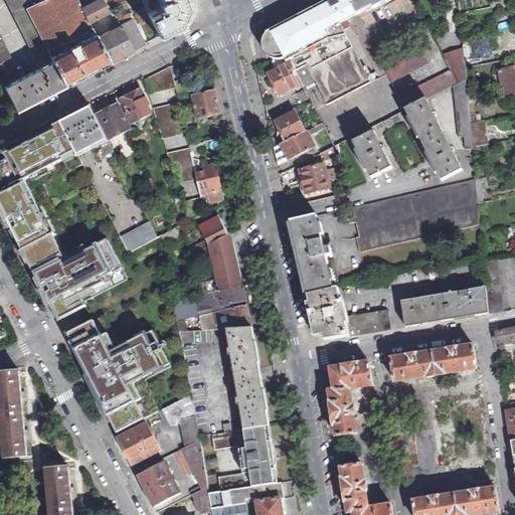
[(25,7),(21,0),(5,0),(30,47),(38,43),(39,46),(44,43),(25,7)]
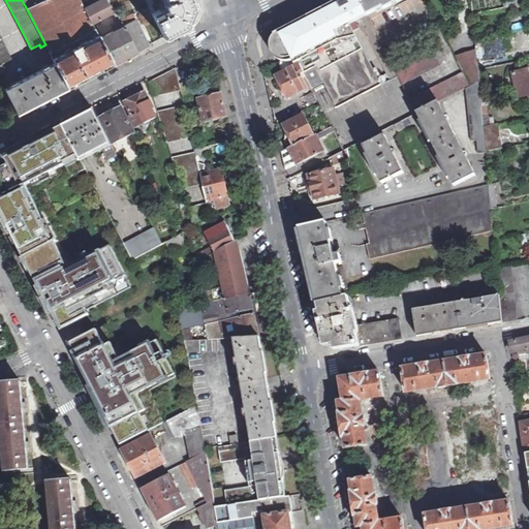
[(84,7),(80,0),(39,0),(26,7),(45,44),(49,51),(94,27),(91,22),(84,7)]
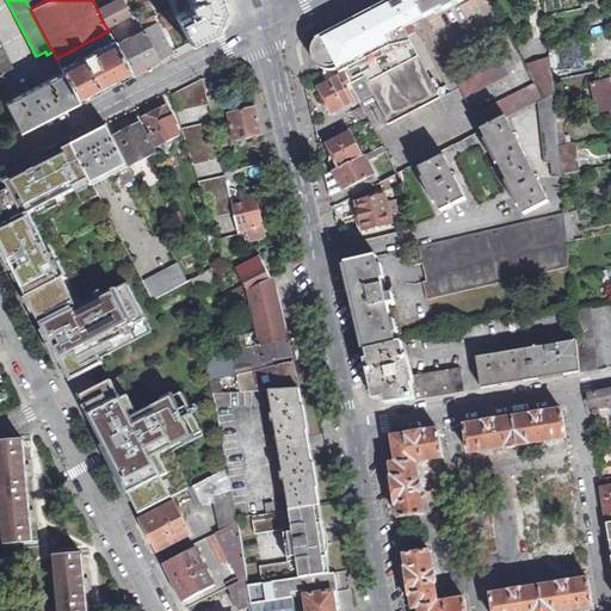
[(105,25),(128,14),(121,0),(113,0),(97,8),(105,25)]
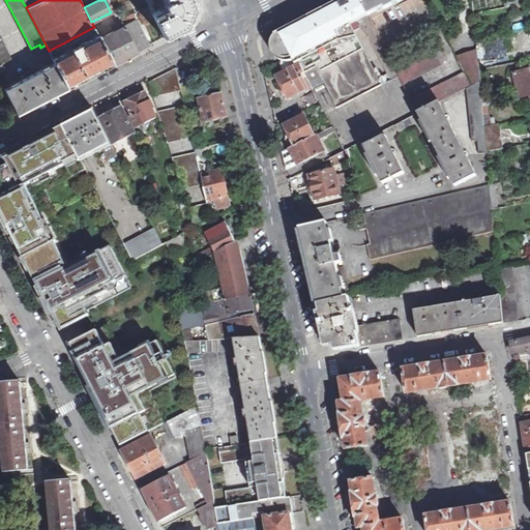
[(152,13),(165,37),(185,26),(194,7),(190,0),(160,0),(164,4),(166,4),(167,7),(152,13)]
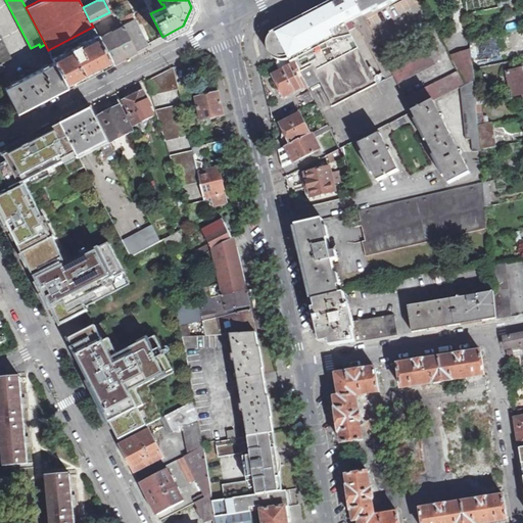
[(363,14),(354,0),(335,0),(304,16),(287,26),(275,32),(272,35),(269,40),(268,46),(268,49),(270,53),(272,56),(278,60),(276,63),(277,67),(278,69),(279,70),(282,72),(296,63),(305,82),(317,77),(320,82),(332,106),(376,84),(350,31),(355,28),(351,21),(364,15),(363,14)]
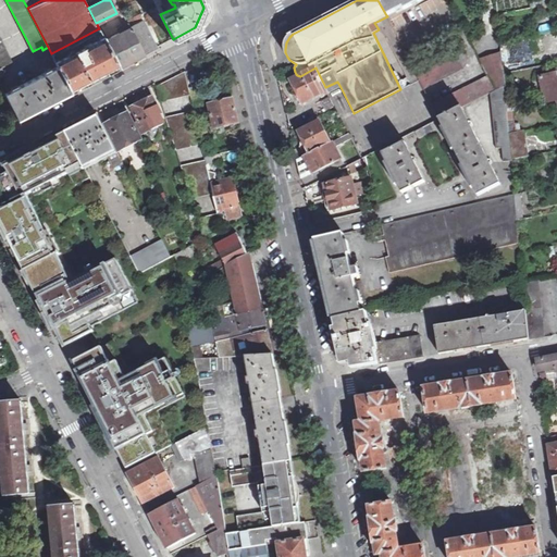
[(404,8),(405,10),(422,0),(378,0),(386,15),(404,8)]
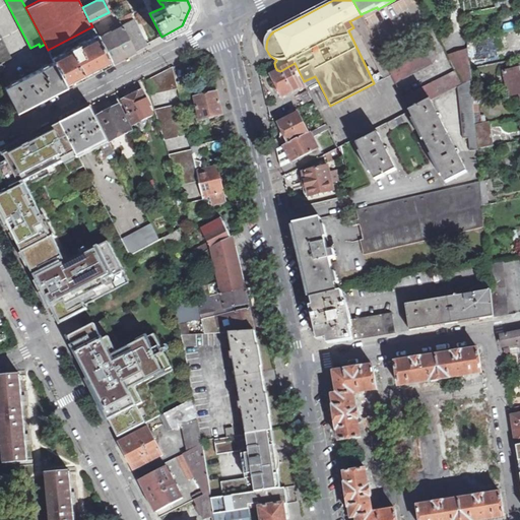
[(470,12),(463,14),(467,41),(474,40),(470,12)]
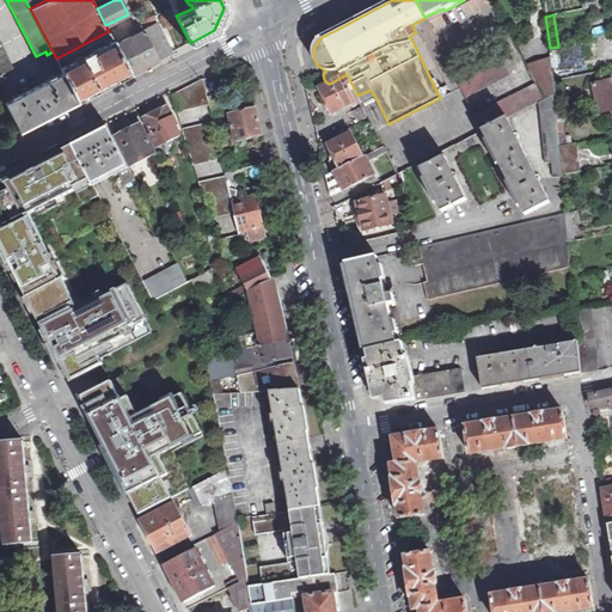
[(144,29),(159,60),(172,53),(164,37),(157,23),(144,29)]
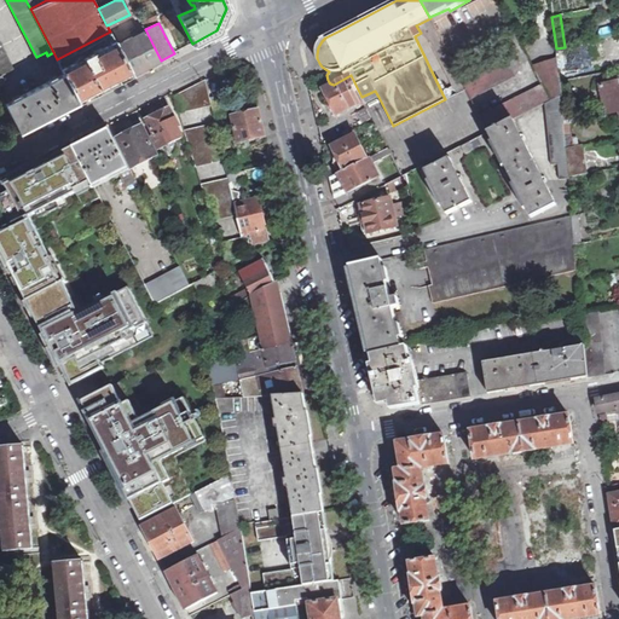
[(600,28),(601,38),(612,35),(609,27),(600,28)]
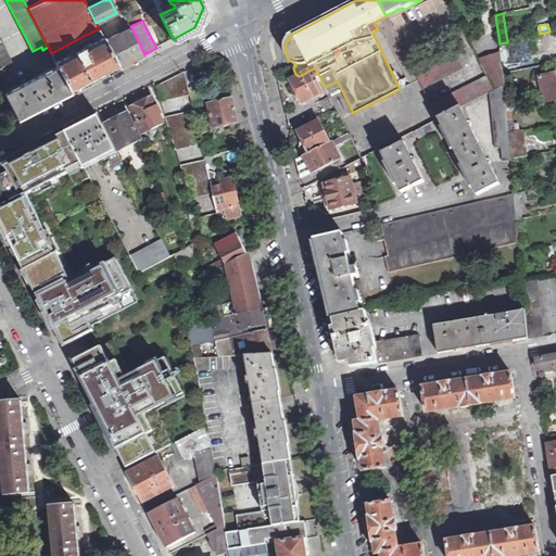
[(119,33),(104,39),(118,67),(140,57),(144,54),(130,26),(125,29),(124,26),(117,29),(119,33)]
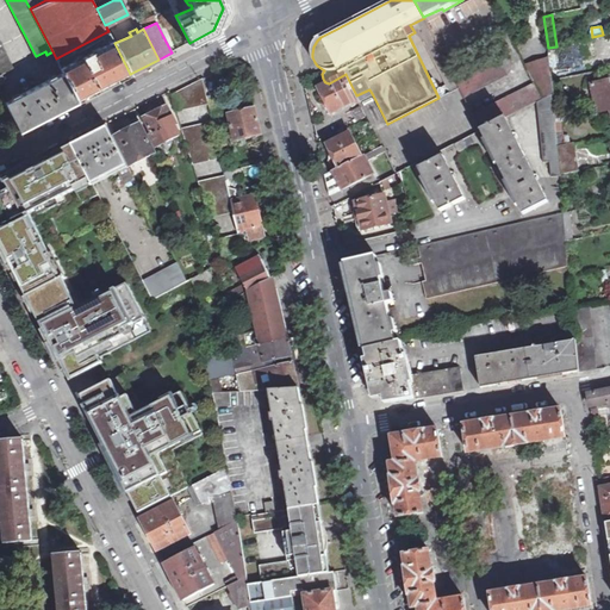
[(120,79),(130,74),(114,43),(109,31),(56,58),(63,72),(78,100),(120,79)]
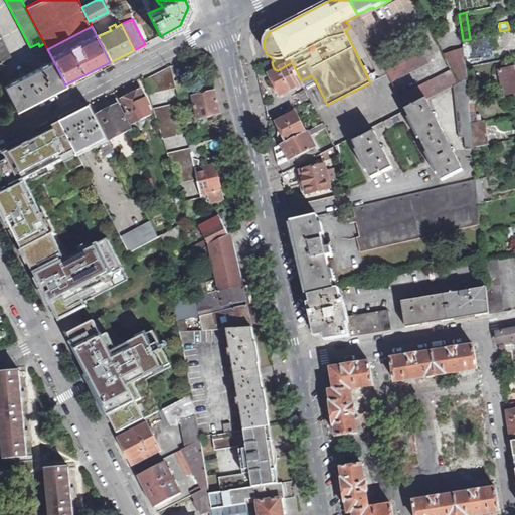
[(0,32),(0,70),(5,68),(2,61),(12,56),(0,32)]
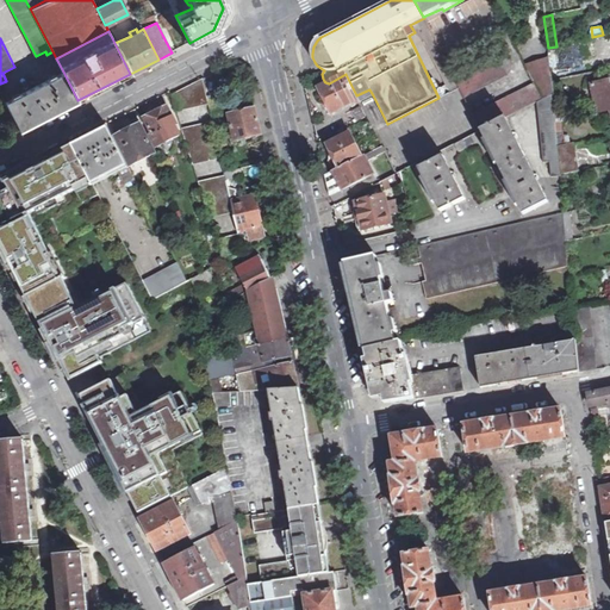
[(556,47),(548,48),(549,57),(553,80),(572,75),(570,67),(560,69),(556,47)]
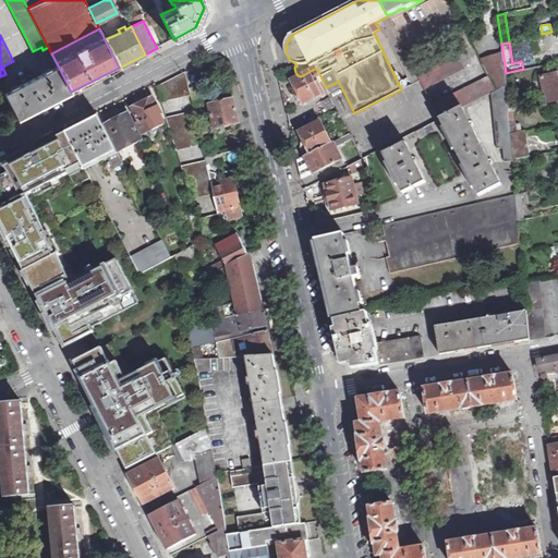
[(464,50),(417,74),(425,89),(465,69),(464,65),(466,64),(464,61),(469,59),(464,50)]
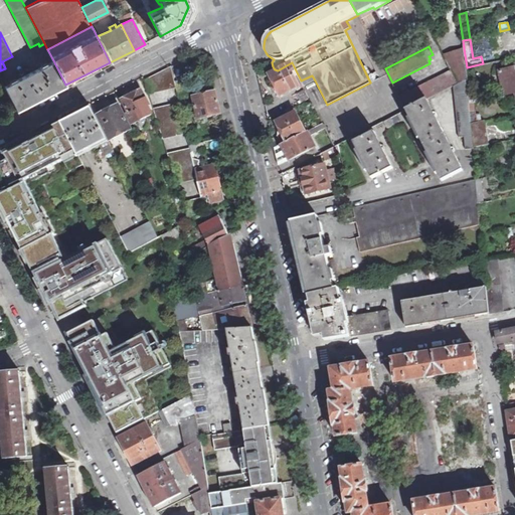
[(458,83),(466,79),(468,78),(467,67),(464,48),(444,55),(451,70),(458,83)]
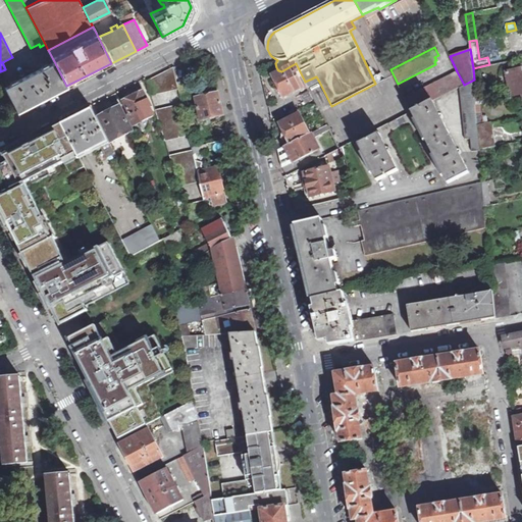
[(54,61),(4,88),(16,111),(41,99),(66,86),(54,61)]
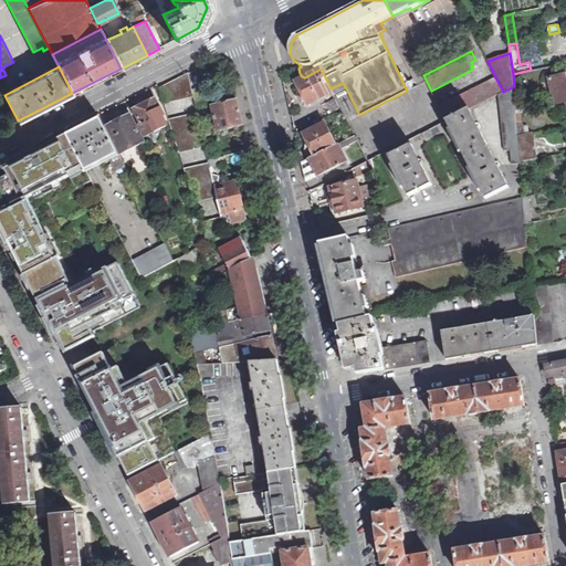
[(307,104),(307,105),(333,92),(331,88),(321,69),(305,77),(296,82),(303,96),(300,97),(304,105),(307,104)]
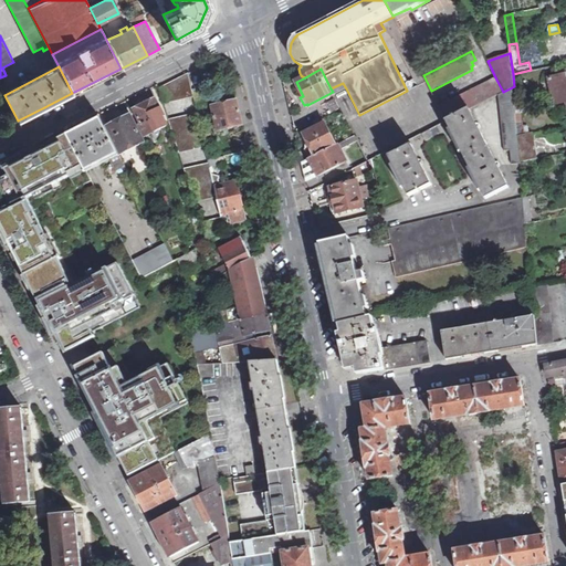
[(168,84),(167,85),(170,101),(194,96),(192,90),(189,73),(168,84)]
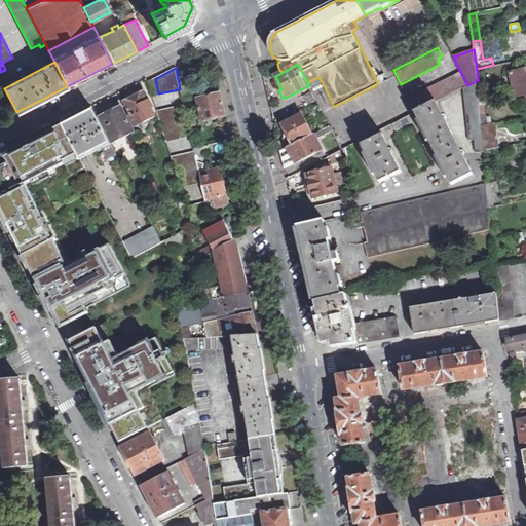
[(525,69),(511,72),(516,96),(525,92),(525,69)]
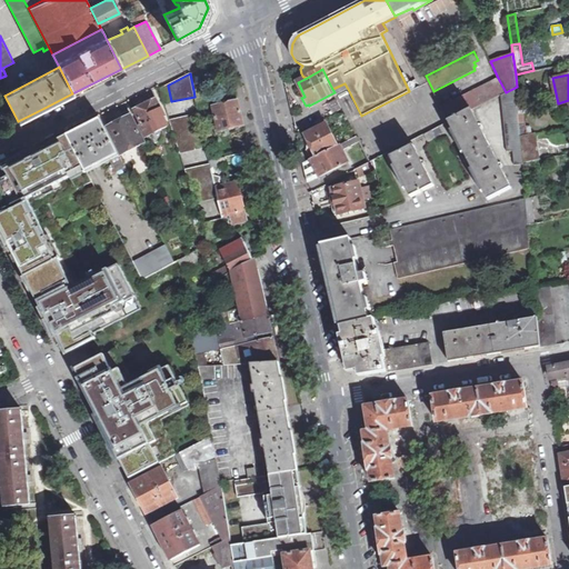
[(441,107),(449,121),(471,110),(501,95),(506,92),(498,78),(441,107)]
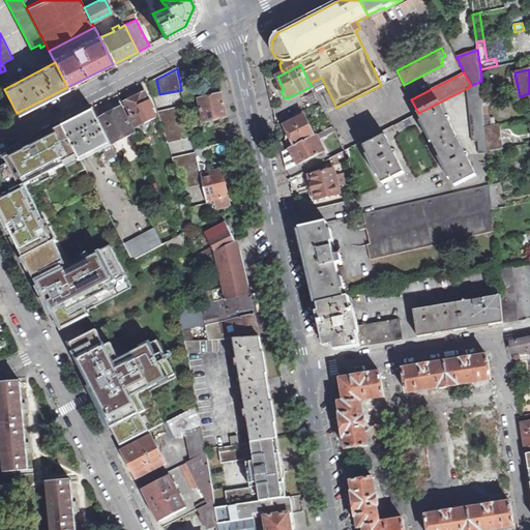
[(310,83),(312,86),(313,89),(324,83),(321,78),(310,83)]
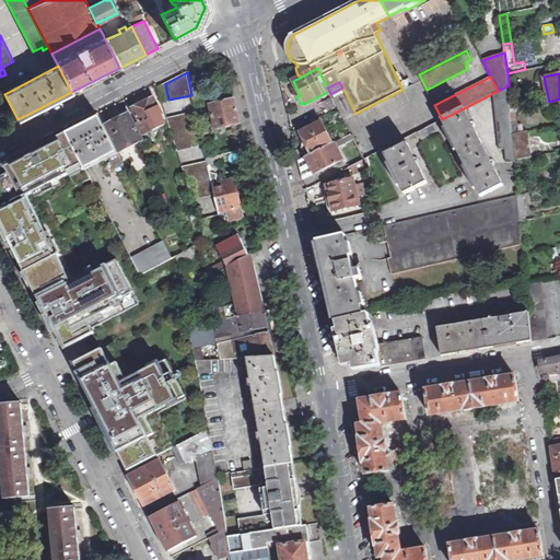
[(168,100),(165,84),(158,88),(162,102),(168,100)]
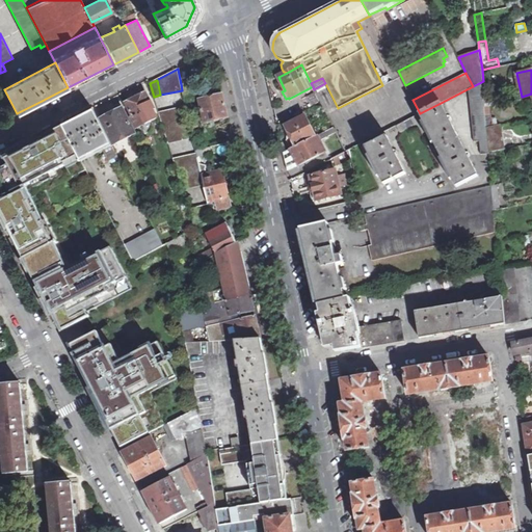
[(182,90),(184,100),(195,98),(192,82),(186,83),(181,84),(182,90)]
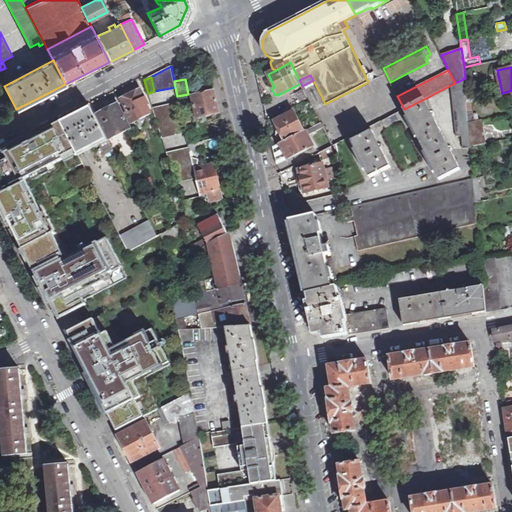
[(463,79),(455,83),(451,85),(456,136),(461,136),(463,149),(471,148),(471,146),(468,122),(465,95),(463,79)]
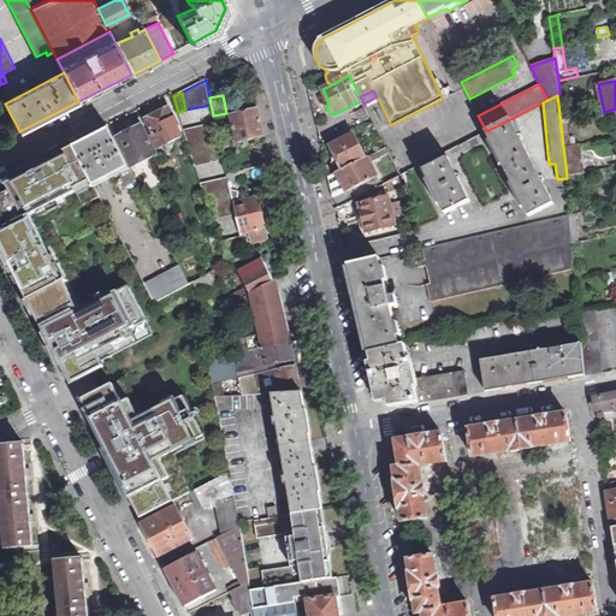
[(232,110),(234,114),(254,111),(254,105),(232,110)]
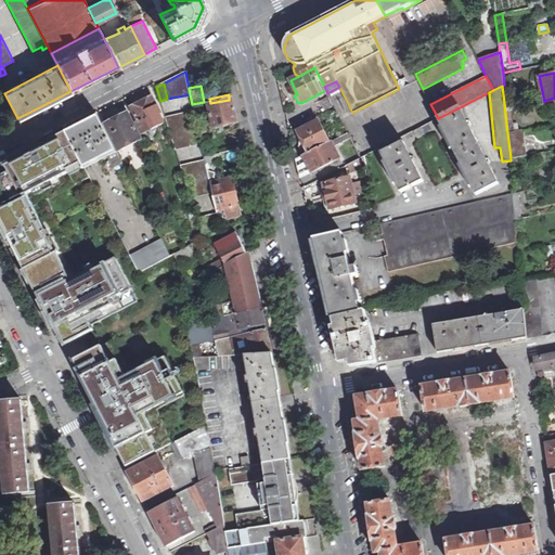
[(137,124),(142,133),(163,124),(158,115),(160,114),(152,98),(142,103),(131,108),(139,123),(137,124)]
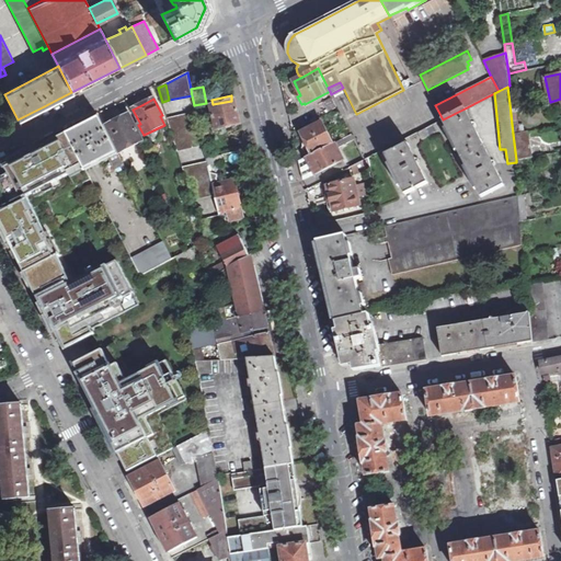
[(213,104),(210,105),(216,129),(241,124),(235,100),(231,101),(213,104)]
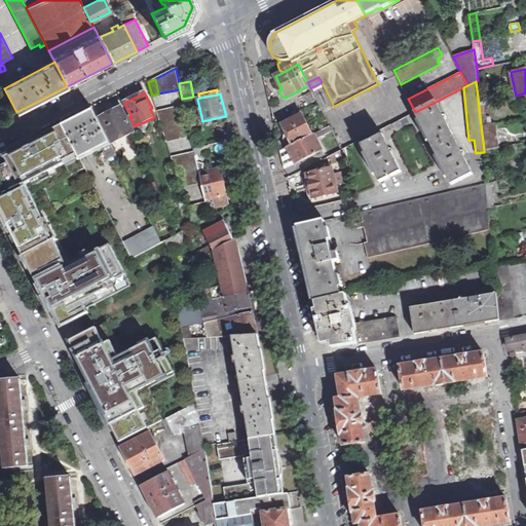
[(481,125),(490,123),(491,117),(485,118),(483,97),(478,98),(481,125)]
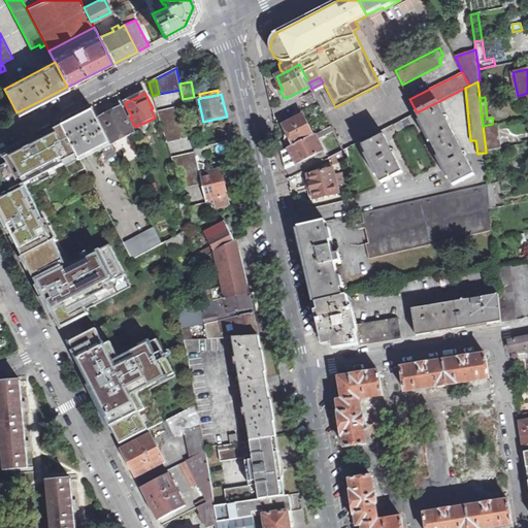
[(189,124),(195,123),(194,116),(197,116),(194,101),(184,103),(185,107),(189,124)]
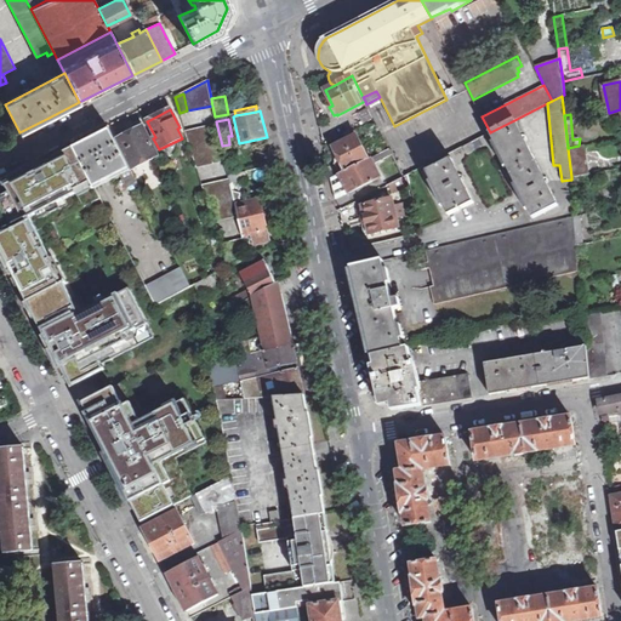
[(534,157),(514,120),(490,132),(510,170),(534,157)]
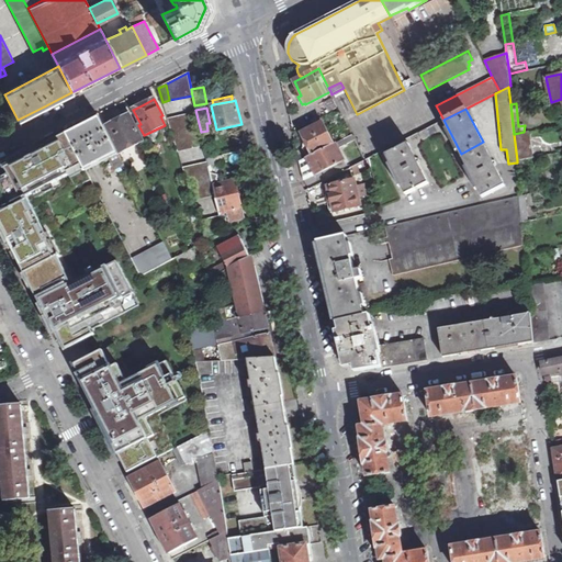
[(117,121),(105,126),(120,153),(143,142),(130,114),(117,121)]
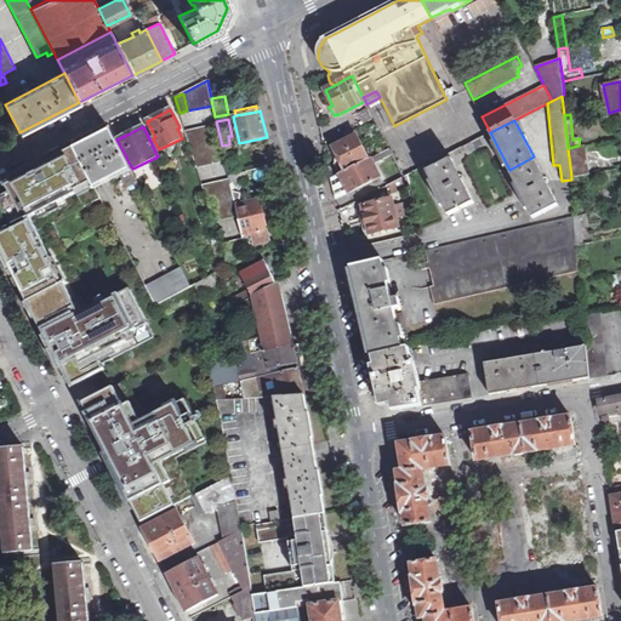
[(206,165),(224,160),(223,152),(222,146),(217,126),(195,131),(197,134),(198,134),(206,165)]
